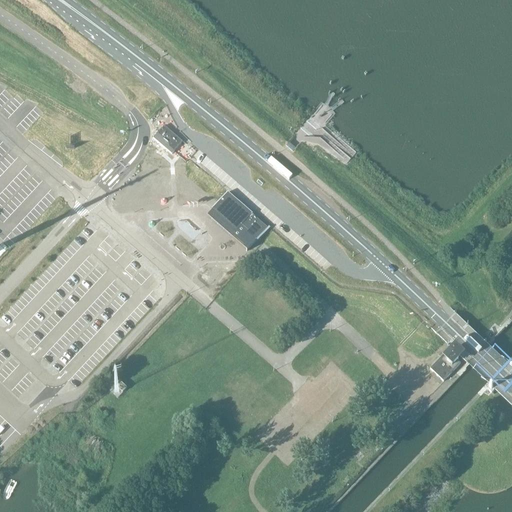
[(157,134),(153,139),(160,145),(171,155),(174,152),(182,142),(164,126),(157,134)]
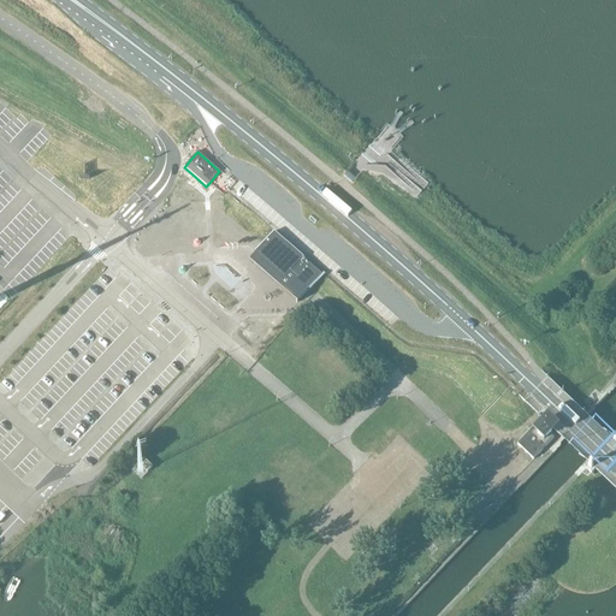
[(264,243),(254,254),(255,254),(256,254),(284,278),(278,285),(297,301),(296,302),(296,303),(321,274),(302,259),(303,258),(311,249),(301,241),(354,181),(349,178),(345,175),(294,235),(280,224),(273,231),(264,243)]
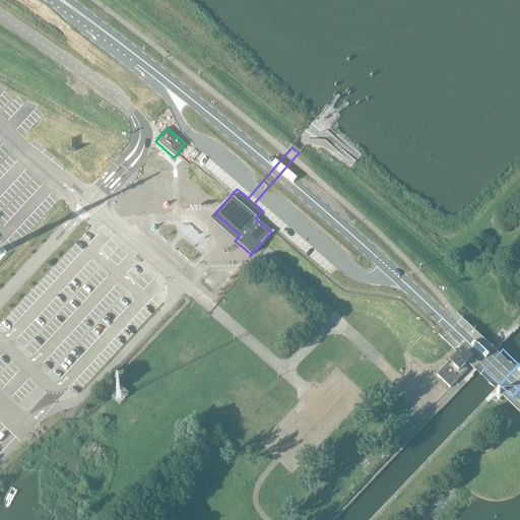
[(480,347),(473,354),(475,356),(477,359),(484,351),(482,349),(480,347)]
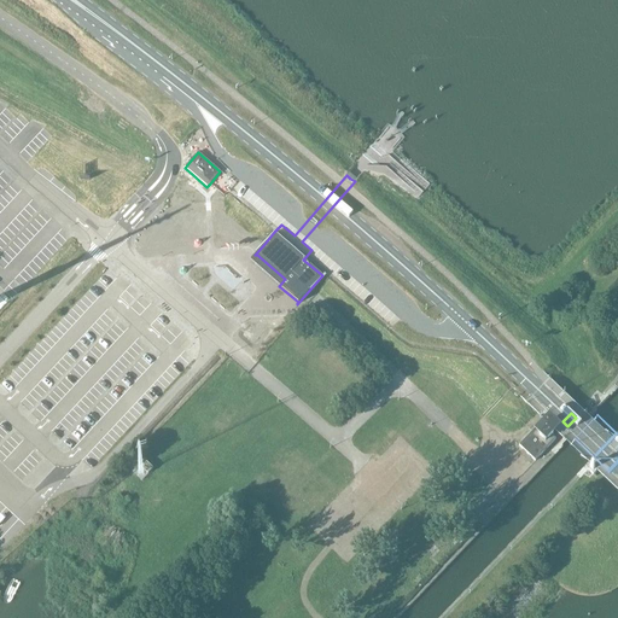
[(536,459),(548,445),(547,444),(555,436),(541,423),(520,443),(536,459)]
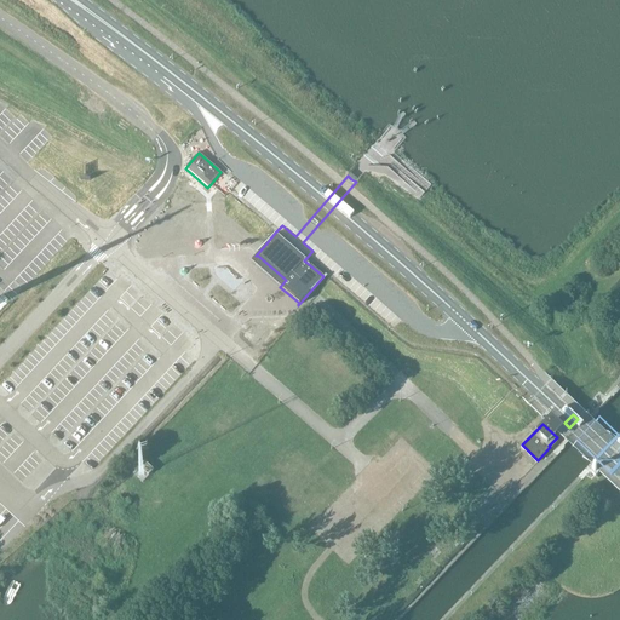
[(619,436),(615,440),(613,442),(614,445),(614,446),(612,443),(597,458),(597,459),(596,460),(597,463),(595,461),(592,464),(591,464),(589,468),(590,470),(596,475),(598,474),(619,449),(619,436)]
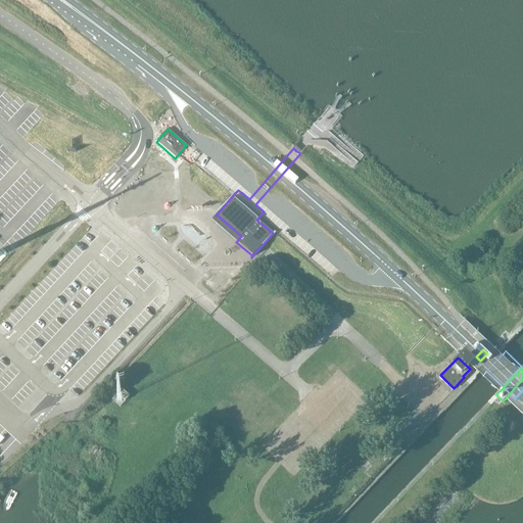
[(130,396),(122,389),(117,394),(126,401),(130,396)]
